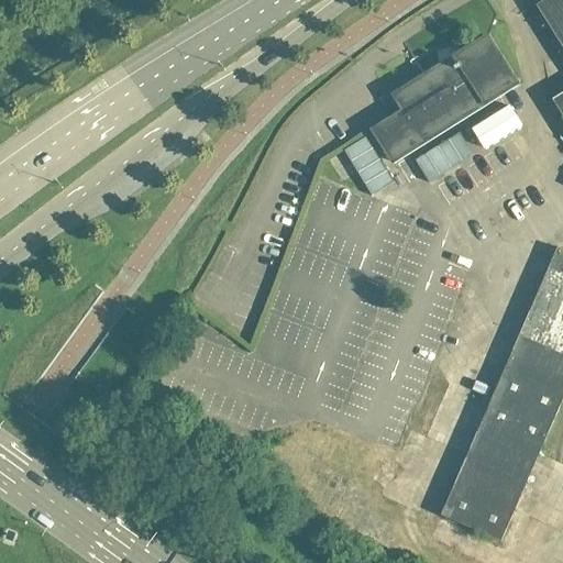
[(562,0),(549,0),(534,8),(562,62),(562,100),(554,106),(561,119),(560,122),(562,129),(562,0)]
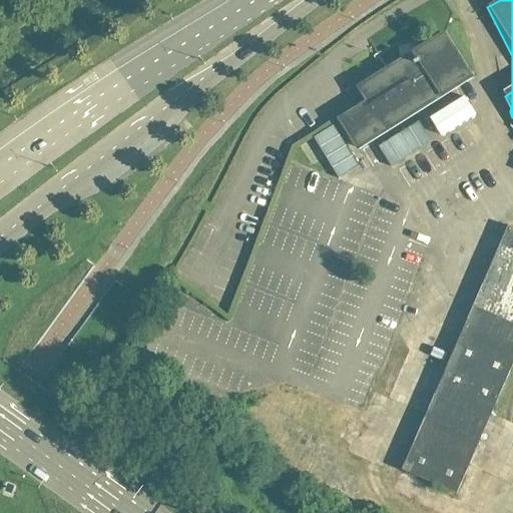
[(357,147),(471,77),(443,33),(358,86),(367,101),(339,118),(357,147)]
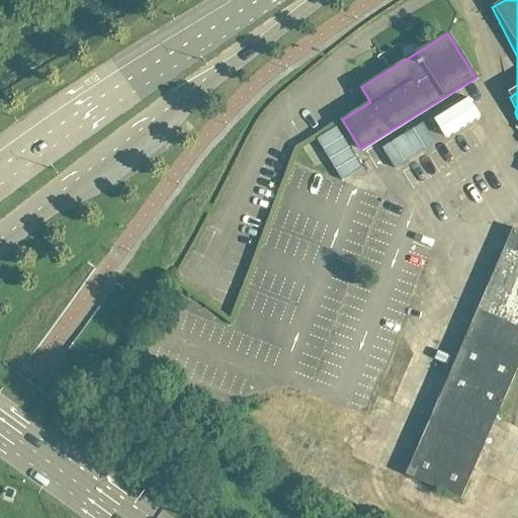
[(468,97),(435,118),(445,136),(480,114),(468,97)]
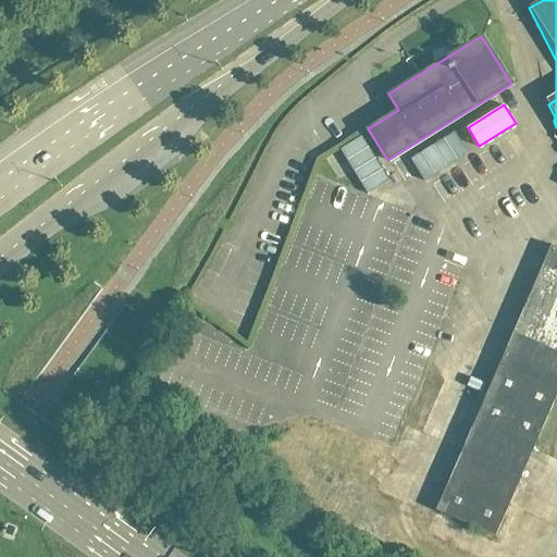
[(455,131),(410,159),(424,181),(468,152),(455,131)]
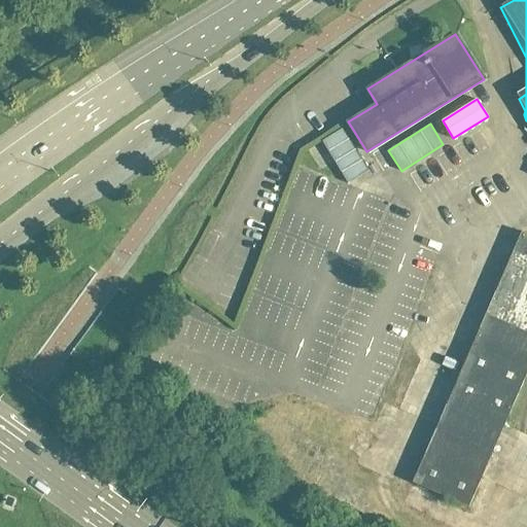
[(343,128),(321,141),(347,183),(369,170),(343,128)]
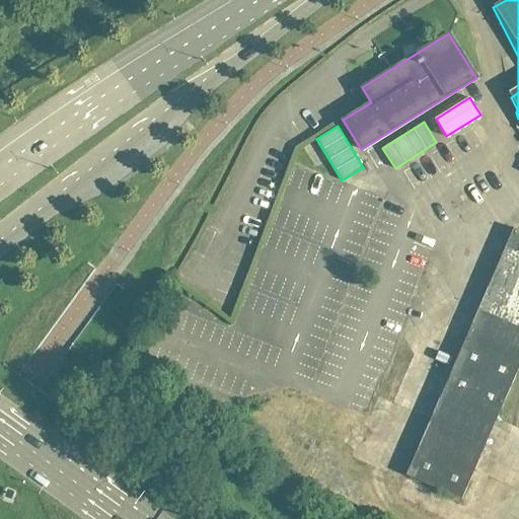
[(518,261),(506,262),(501,275),(501,284),(491,309),(491,320),(511,328),(518,327),(518,261)]
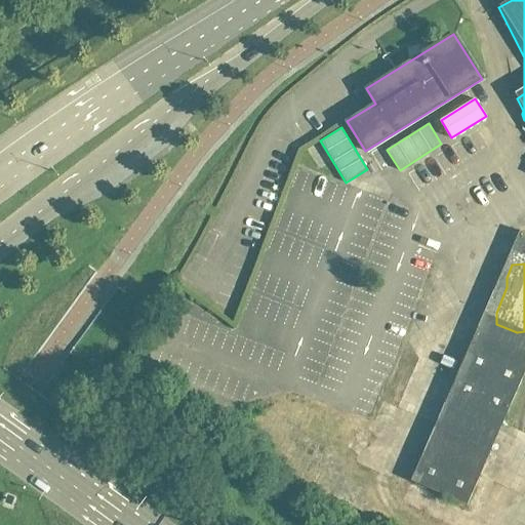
[(426,492),(470,509),(500,423),(514,428),(523,401),(505,395),(494,422),(459,410),(461,406),(446,400),(414,486),(402,482),(398,495),(421,503),(426,492)]
